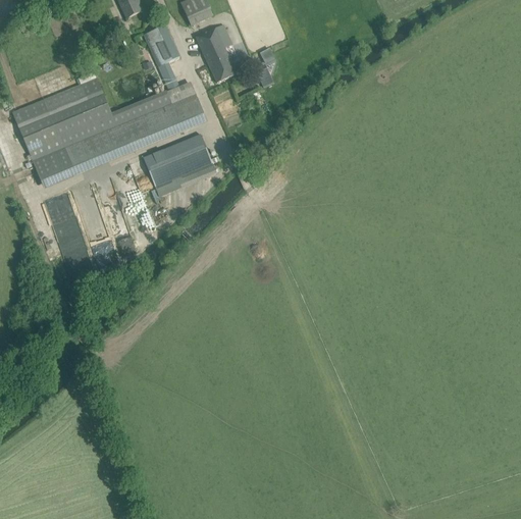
[(118,0),(126,16),(142,8),(138,0),(118,0)]
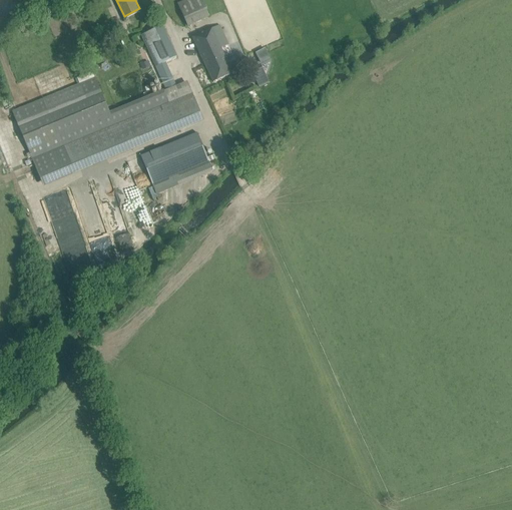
[(178,0),(176,1),(187,24),(209,14),(202,0),(178,0)]
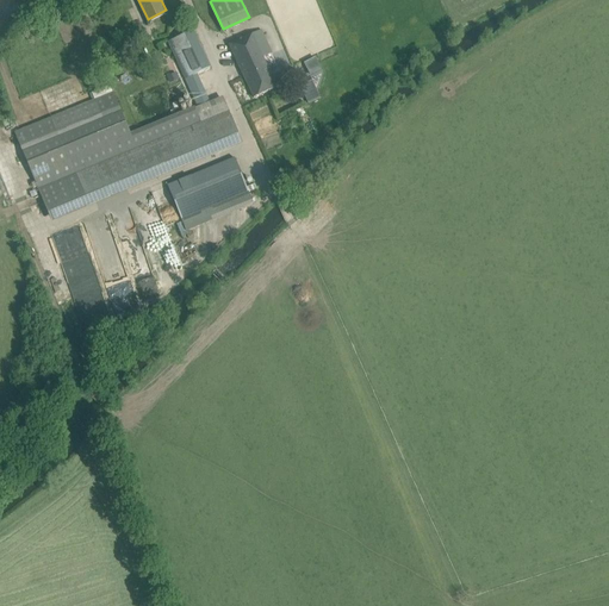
[(271,50),(260,26),(228,41),(253,95),(284,81),(278,69),(269,73),(261,55),(271,50)]
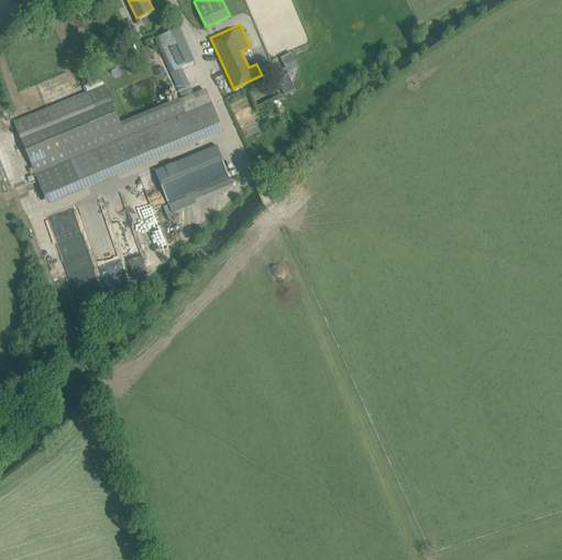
[(206,90),(194,95),(180,65),(193,59),(177,25),(154,35),(187,113),(70,162),(69,157),(34,172),(44,194),(151,150),(178,139),(194,132),(196,138),(215,129),(212,124),(219,122),(216,114),(217,114),(210,100),(206,90)]
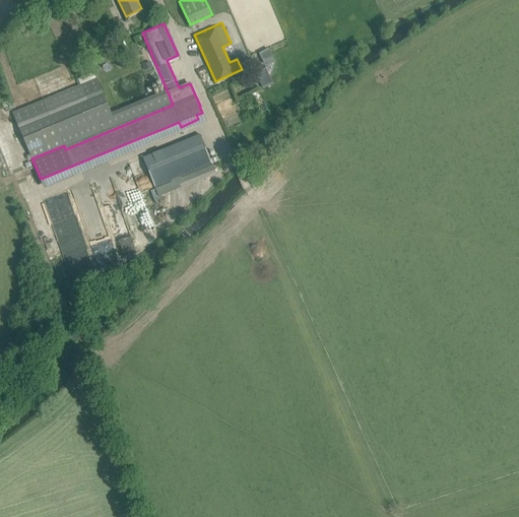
[(84,55),(89,62),(100,55),(95,48),(84,55)]
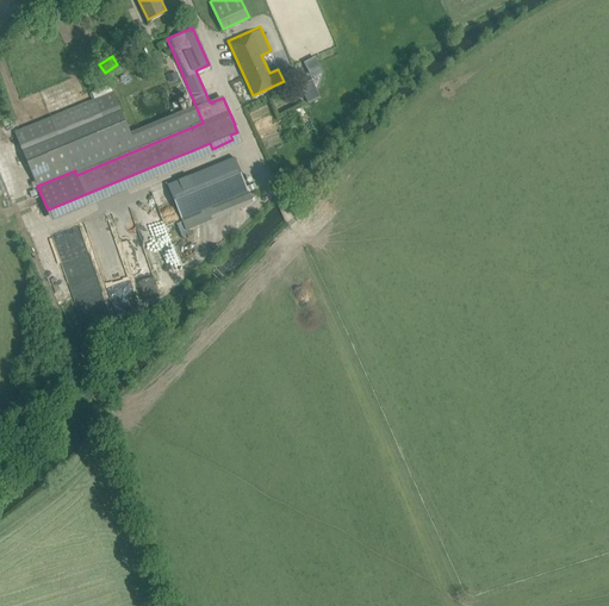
[(317,94),(309,76),(294,83),(298,91),(302,88),(306,99),(317,94)]
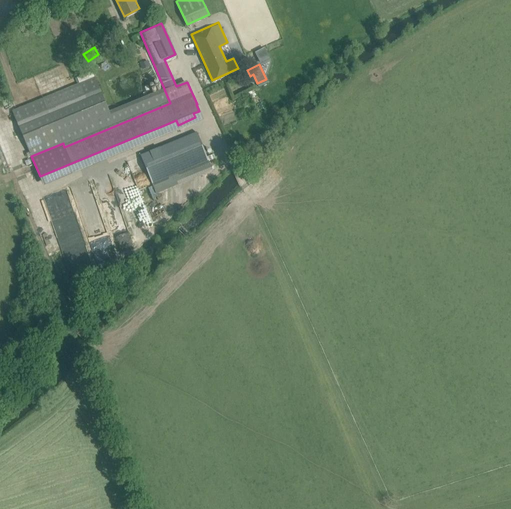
[(94,74),(12,108),(24,138),(90,111),(88,106),(104,100),(94,74)]
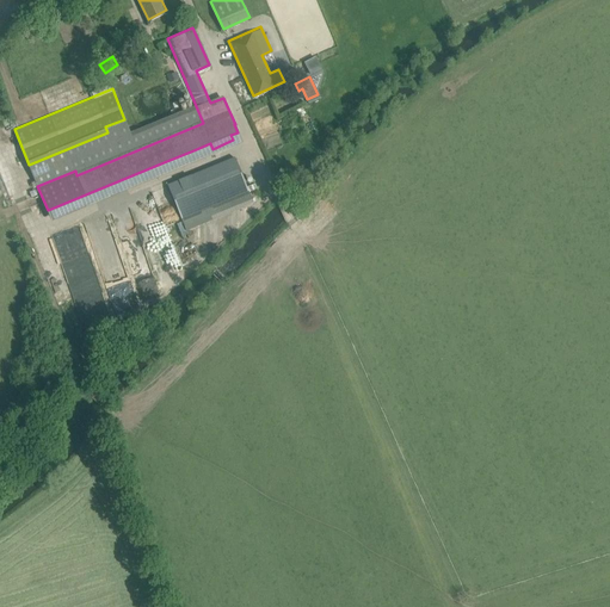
[(167,183),(180,216),(256,185),(254,181),(246,185),(234,155),(167,183)]
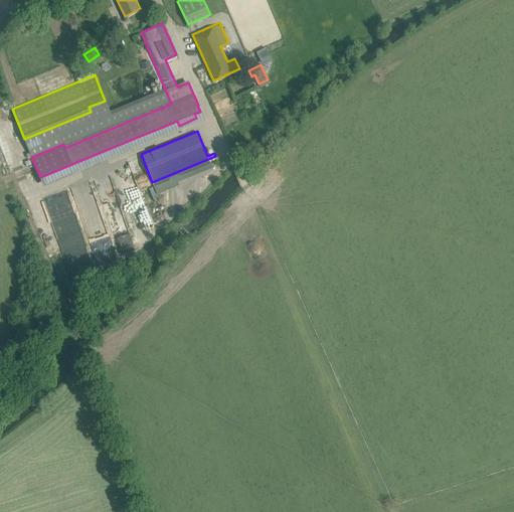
[(64,186),(43,191),(49,212),(53,211),(51,206),(68,201),(64,186)]
